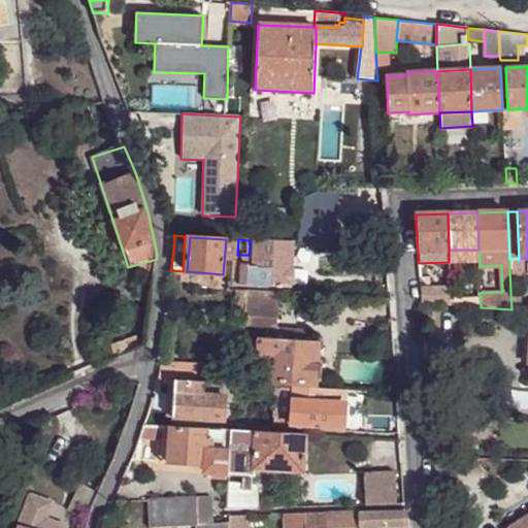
[(291,268),(293,242),(257,240),(256,246),(255,267),(242,267),(240,285),(288,288),(289,285),(291,285),(292,268),(291,268)]
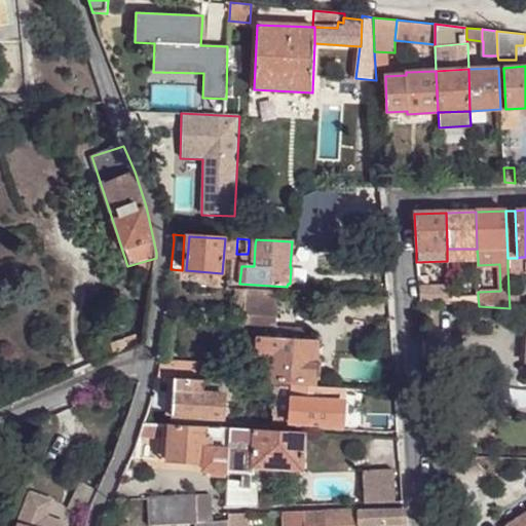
[(447,261),(478,260),(477,249),(447,249),(447,261)]
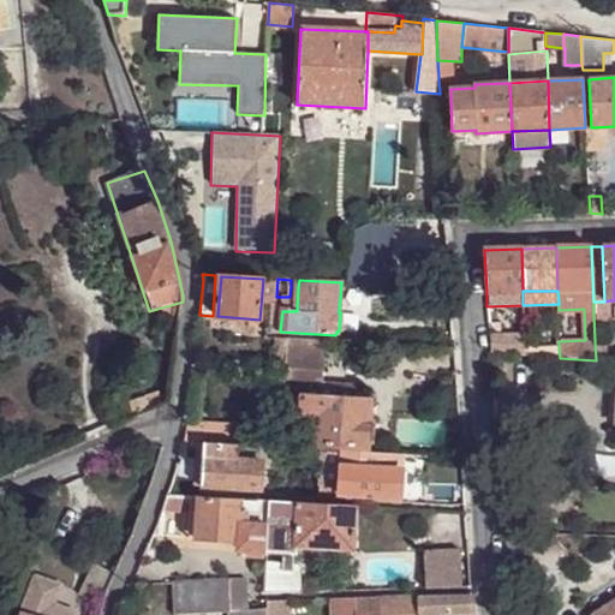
[(593,302),(593,314),(609,314),(609,300),(604,302),(593,302)]
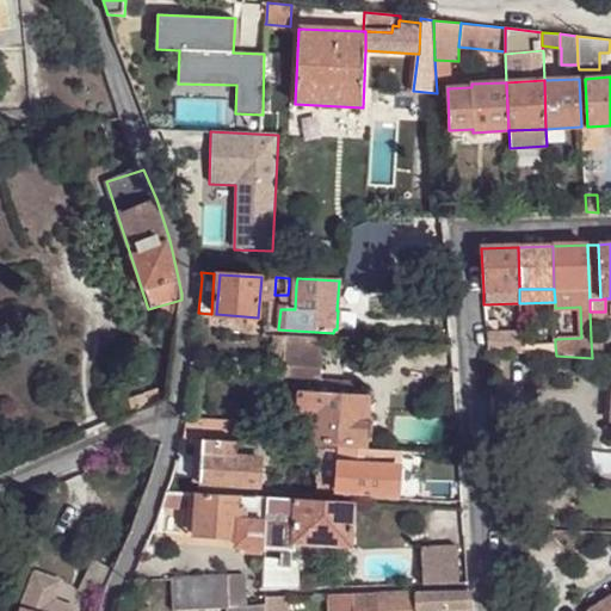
[(488,351),(522,353),(520,344),(520,333),(486,334),(488,351)]
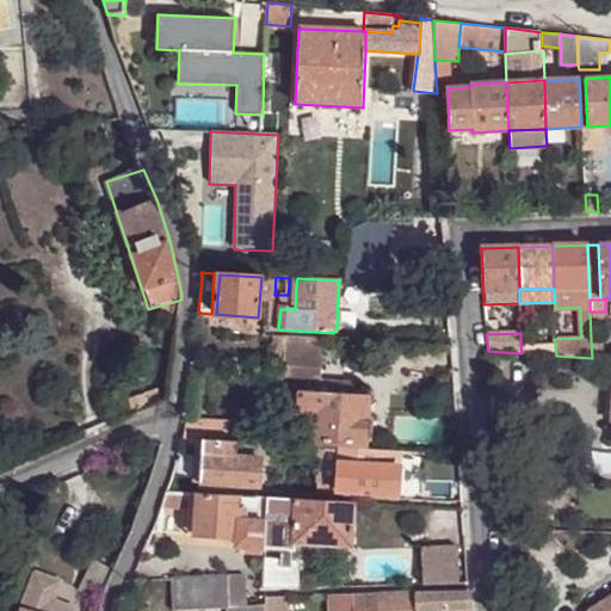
[(320,383),(322,340),(284,337),(281,392),(301,393),(301,392),(358,394),(358,384),(320,383)]
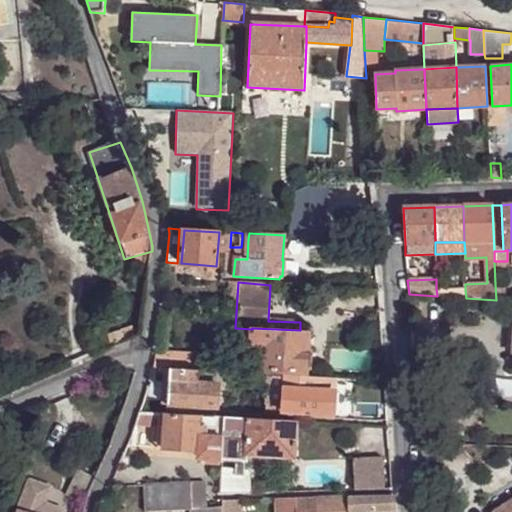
[(496,300),(504,301),(503,283),(495,284),(496,300)]
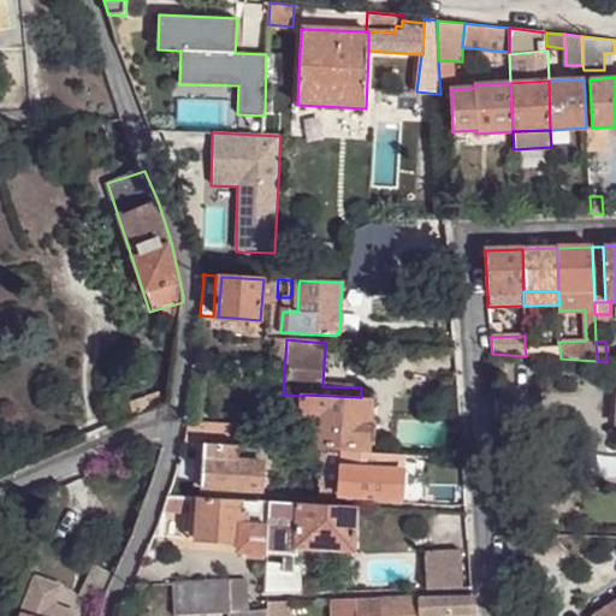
[(526,356),(561,359),(560,348),(525,347),(526,356)]
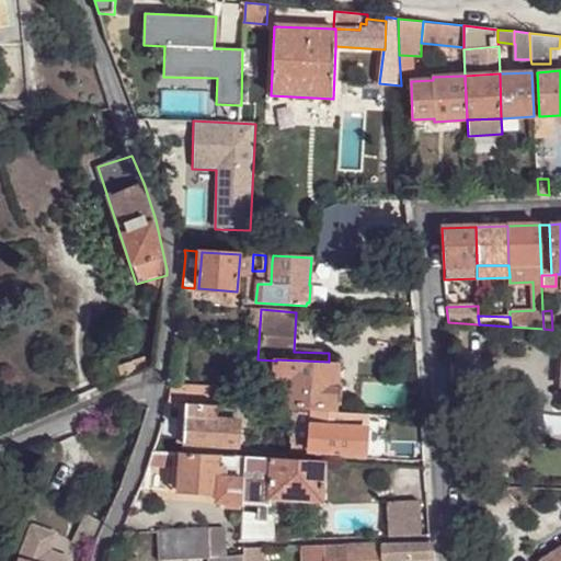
[(156,366),(157,353),(138,361),(100,377),(104,388),(156,366)]
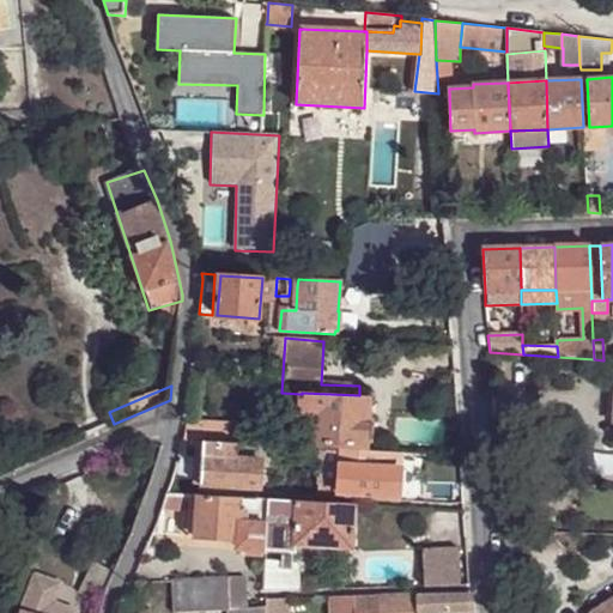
[(366,396),(359,395),(302,393),(302,394),(301,416),(316,417),(314,442),(365,444),(365,441),(371,442),(374,420),(366,419),(366,396)]
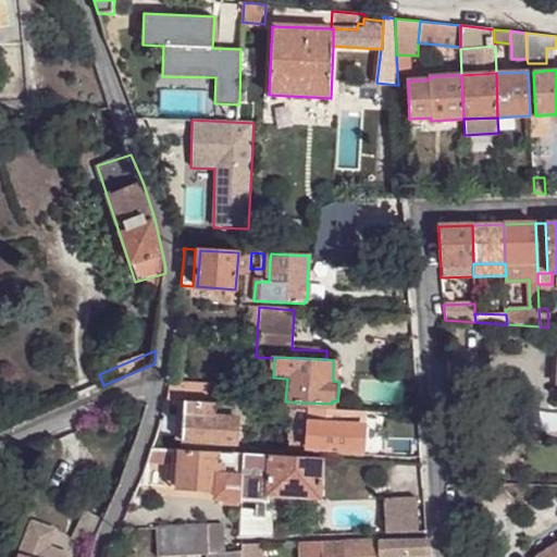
[(184,403),(210,404),(211,384),(168,382),(166,401),(176,401),(184,403)]
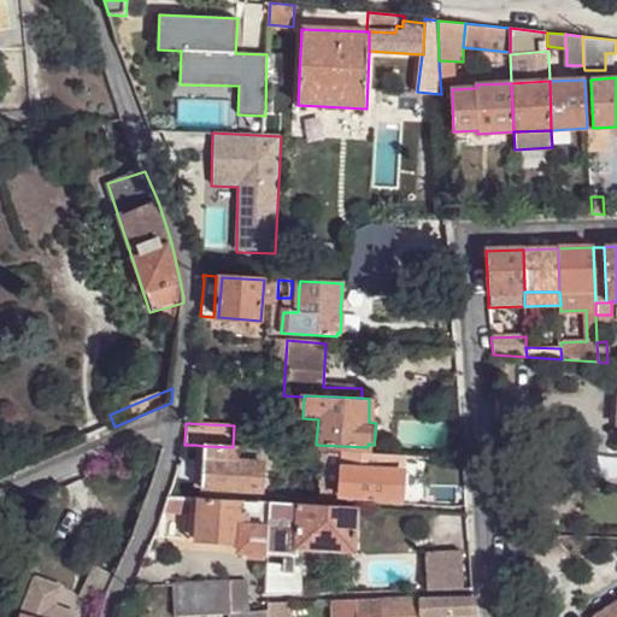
[(191,460),(195,445),(184,445),(180,458),(191,460)]
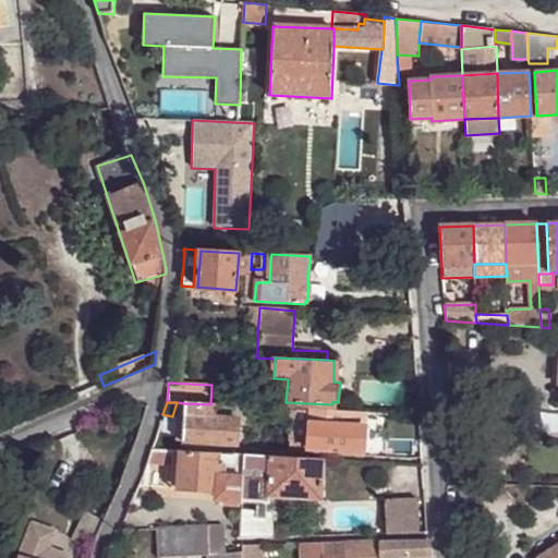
[(216,417),(217,404),(210,404),(184,403),(182,441),(237,445),(239,419),(216,417)]
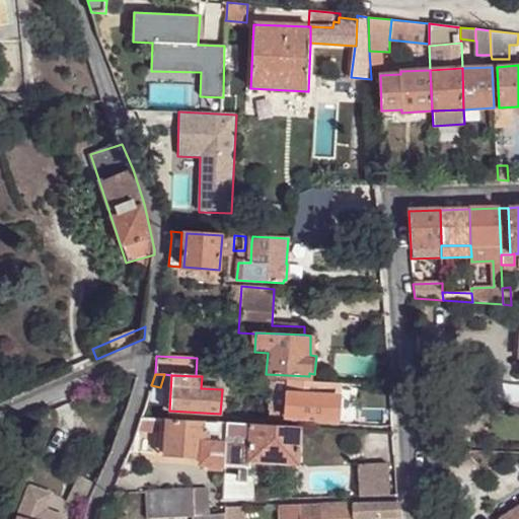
[(270,392),(271,380),(261,379),(258,391),(270,392)]
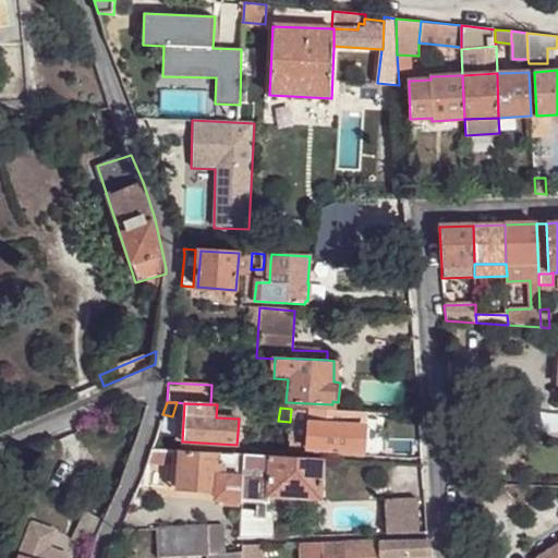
[(300,428),(302,410),(291,409),(290,422),(289,427),(300,428)]
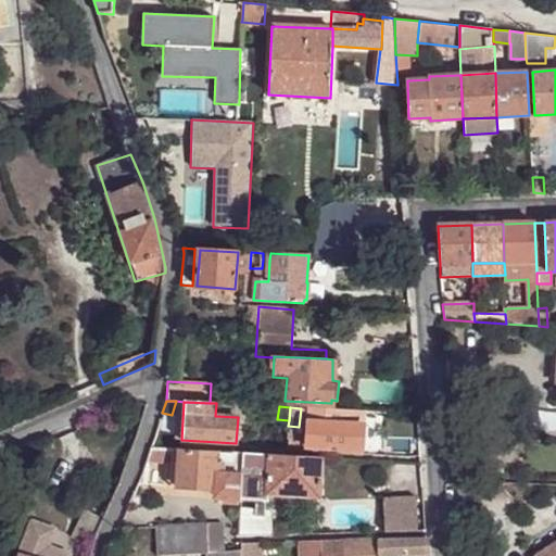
[(363,412),(342,409),(310,408),(307,446),(362,450),(363,412)]
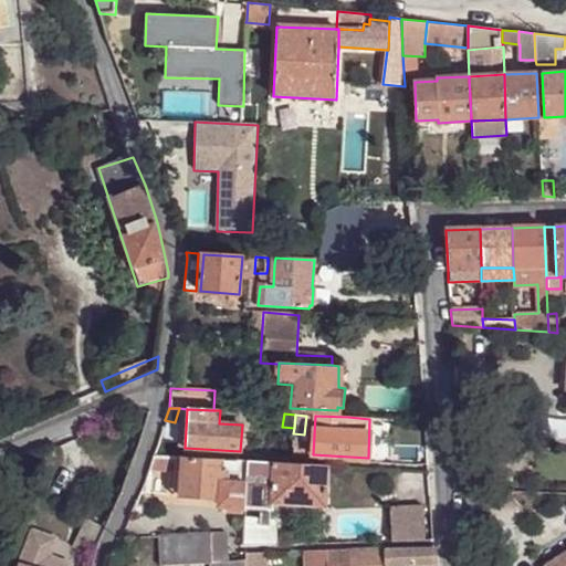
[(154,457),(165,457),(173,431),(163,428),(154,457)]
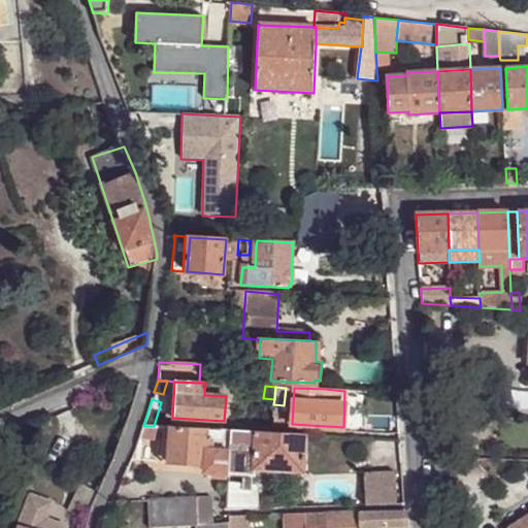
[(272,426),(283,428),(284,417),(273,416),(272,426)]
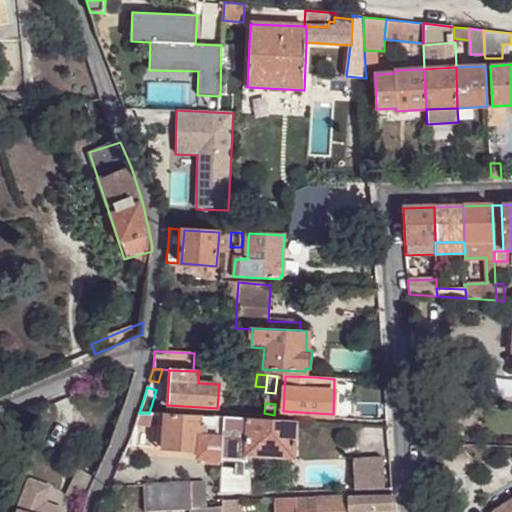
[(155,419),(155,413),(149,413),(139,413),(136,425),(154,425),(155,419)]
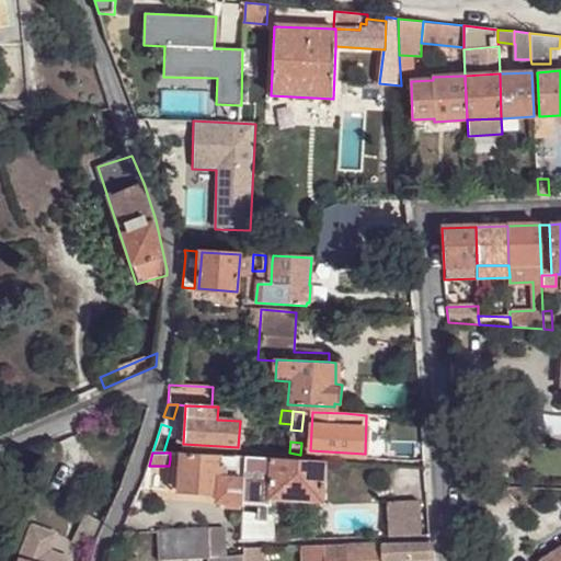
[(242,483),(243,458),(181,454),(181,460),(179,491),(217,493),(216,497),(220,503),(241,504),(242,483)]
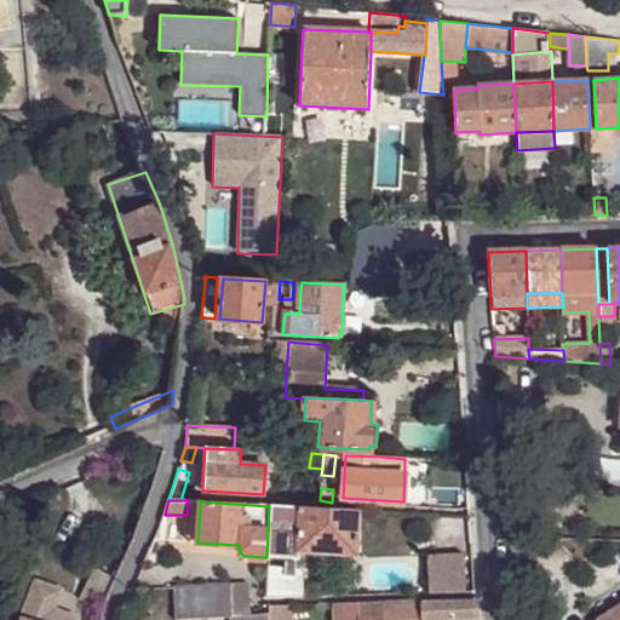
[(299,537),(300,507),(269,506),(268,534),(299,537)]
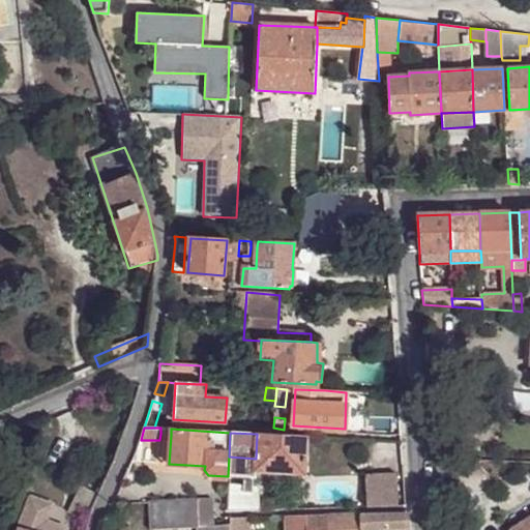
[(303,473),(305,437),(257,434),(256,459),(255,470),(257,470),(303,473)]
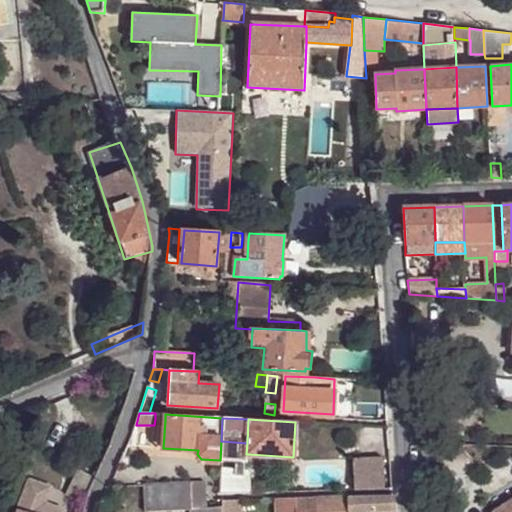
[(221,441),(220,460),(219,484),(219,494),(246,493),(248,454),(246,454),(247,443),(221,441)]
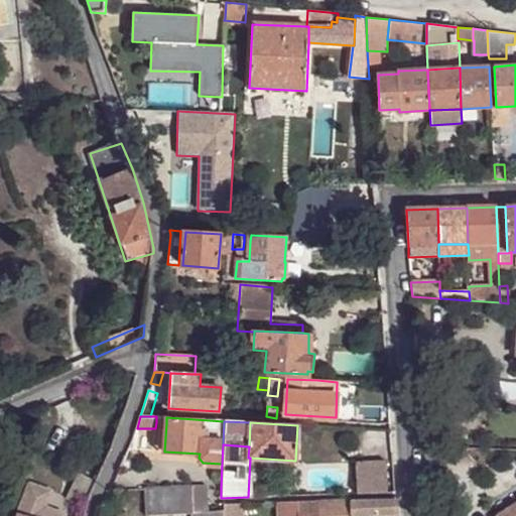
[(357,494),(387,493),(385,461),(355,463),(357,494)]
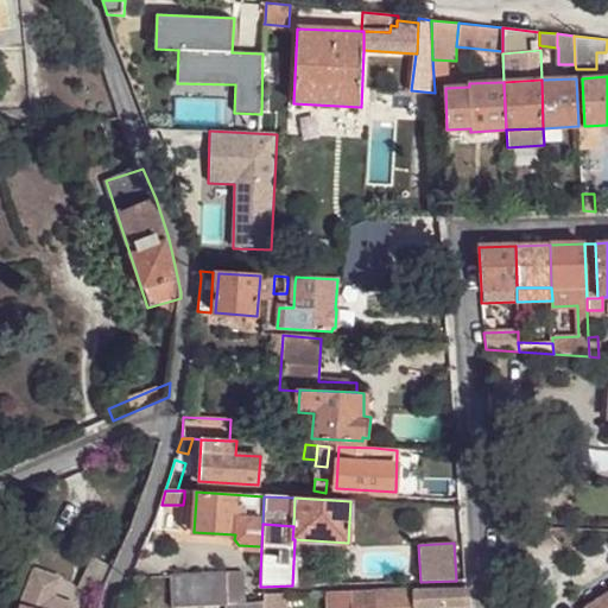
[(78,586),(102,595),(120,555),(99,544),(93,557),(78,586)]
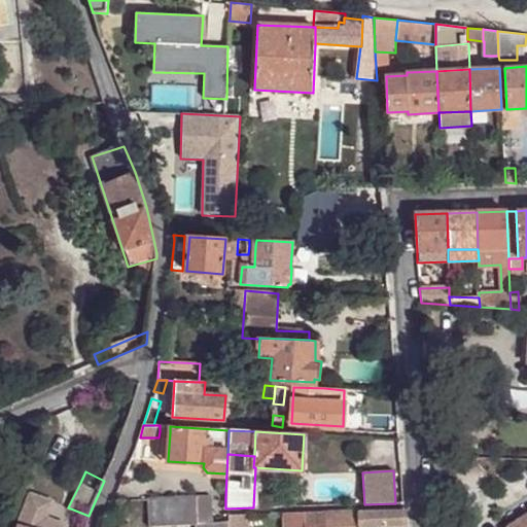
[(64,526),(66,521),(48,515),(54,499),(29,490),(18,521),(21,522),(18,526),(64,526)]
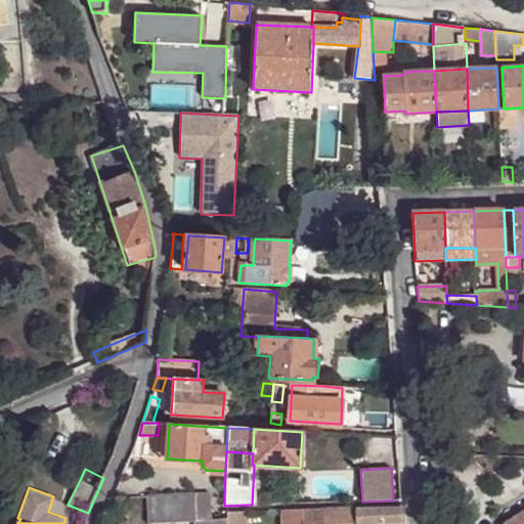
[(211,495),(195,496),(197,522),(213,521),(211,495)]
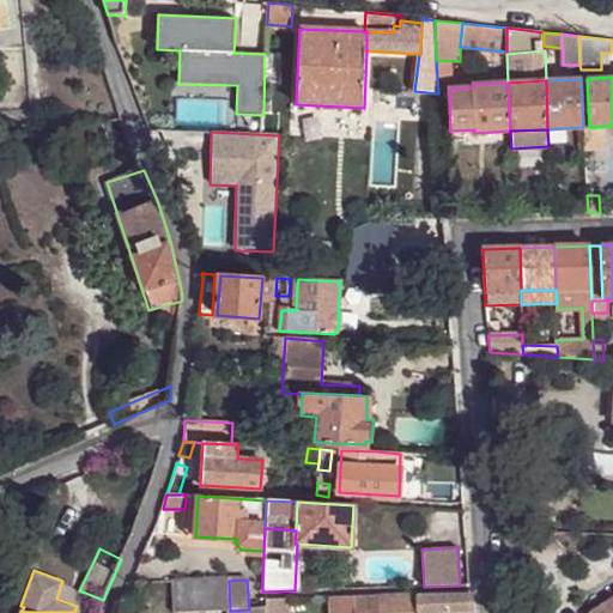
[(229,581),(173,584),(174,612),(199,612),(230,611),(229,581)]
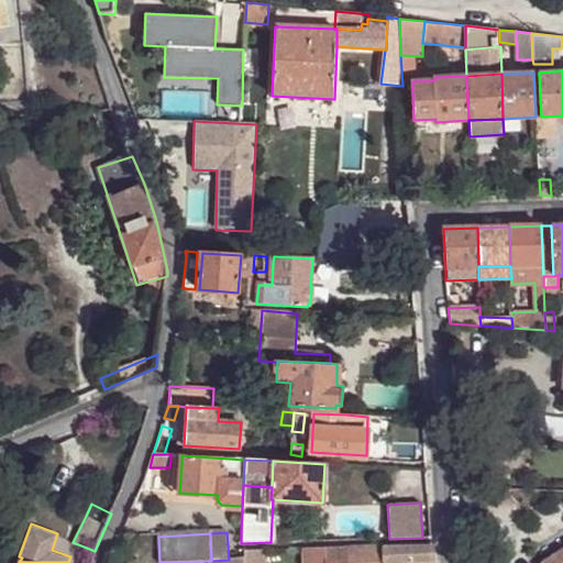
[(432,562),(433,561),(431,545),(401,545),(302,549),(302,562),(432,562)]
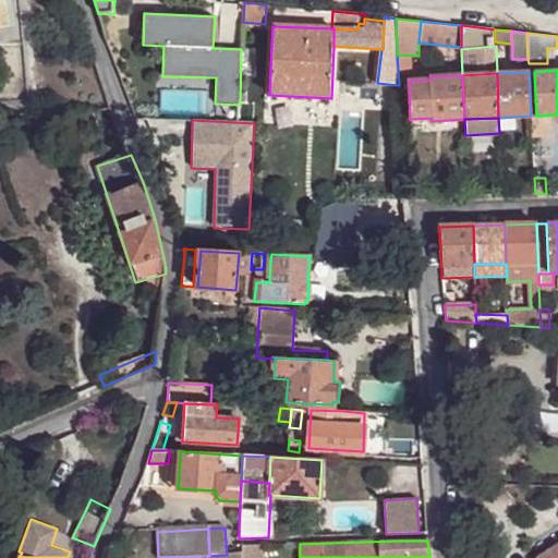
[(241,557),(257,557),(256,545),(243,546),(241,554),(241,557)]
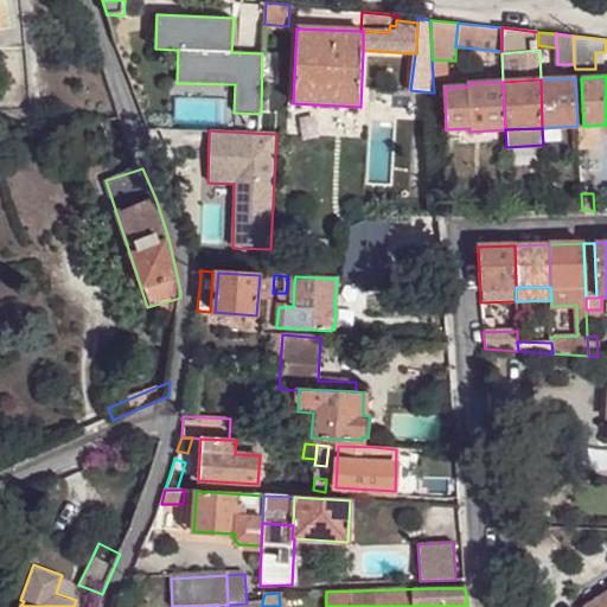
[(606,606),(606,594),(587,606),(606,606)]
